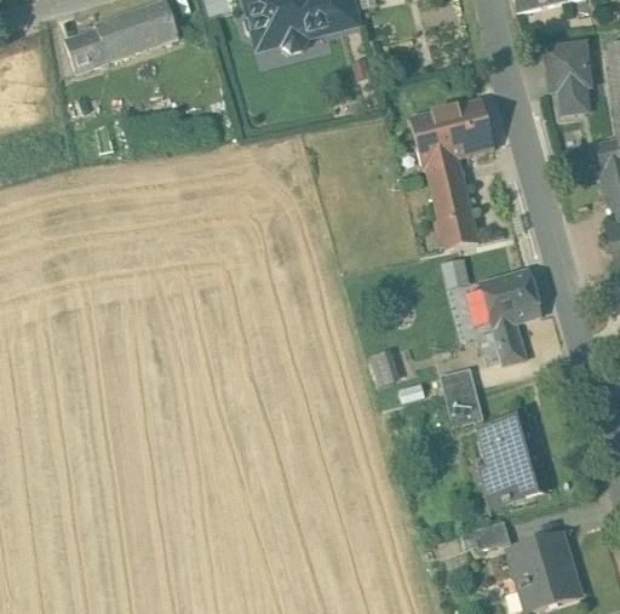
[(162,0),(95,23),(97,29),(109,62),(179,38),(166,0),(162,0)]
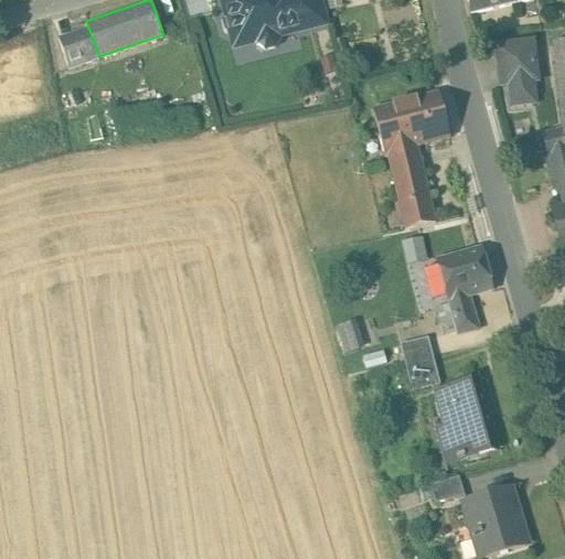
[(223,0),(226,11),(223,17),(225,27),(231,30),(234,43),(256,39),(257,42),(265,47),(276,44),(280,36),(279,32),(299,28),(291,0),(223,0)]
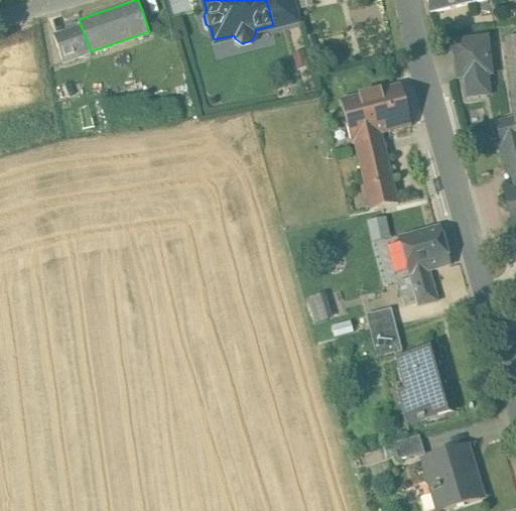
[(266,0),(273,25),(296,19),(290,0),(266,0)]
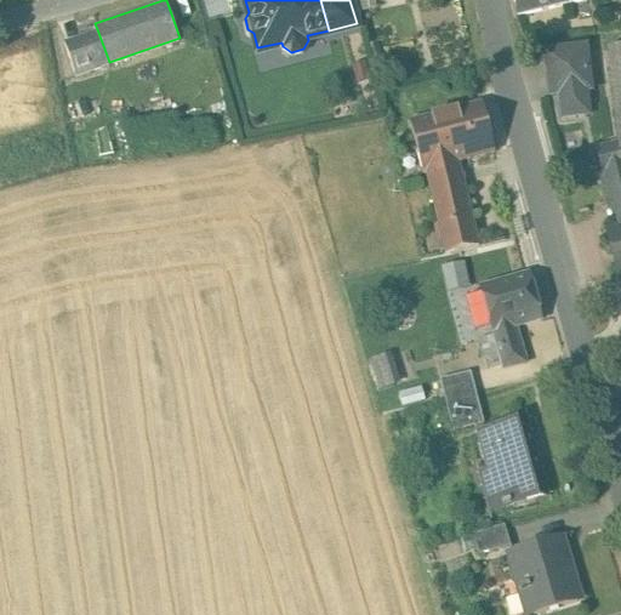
[(514,0),(517,11),(563,0),(514,0)]
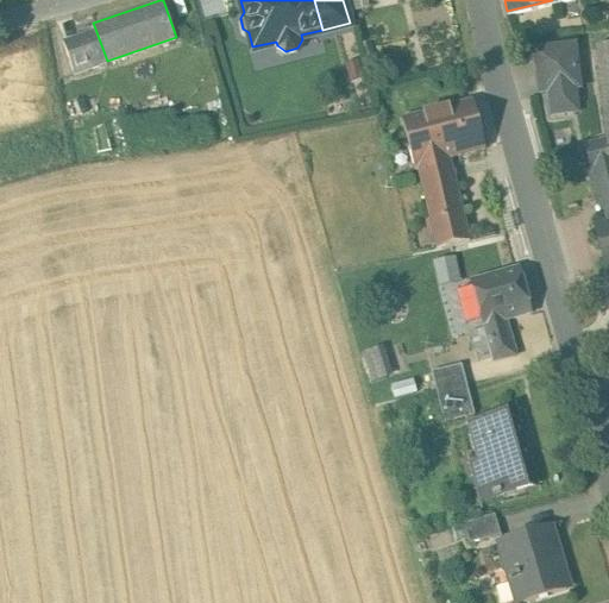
[(95,29),(63,38),(75,70),(107,61),(95,29)]
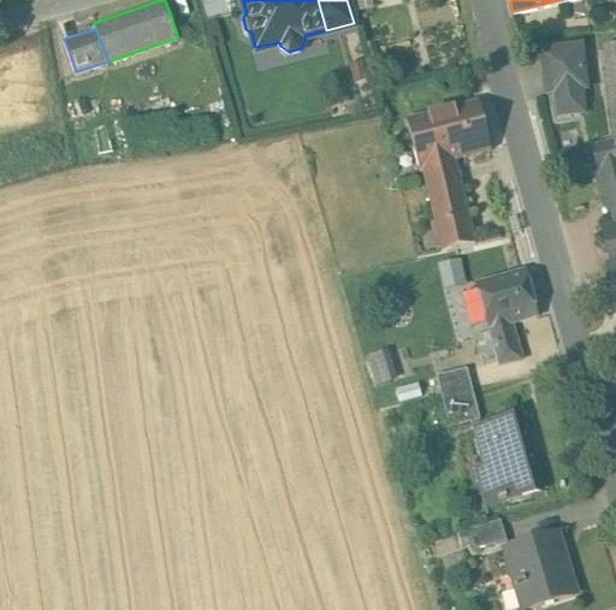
[(615,42),(603,45),(614,136),(615,135),(615,42)]
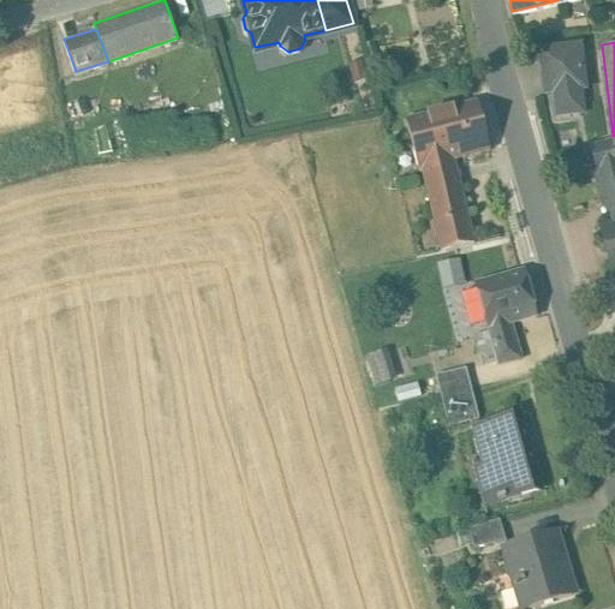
[(578,43),(541,48),(545,88),(555,87),(557,111),(581,108),(578,84),(584,83),(578,43)]
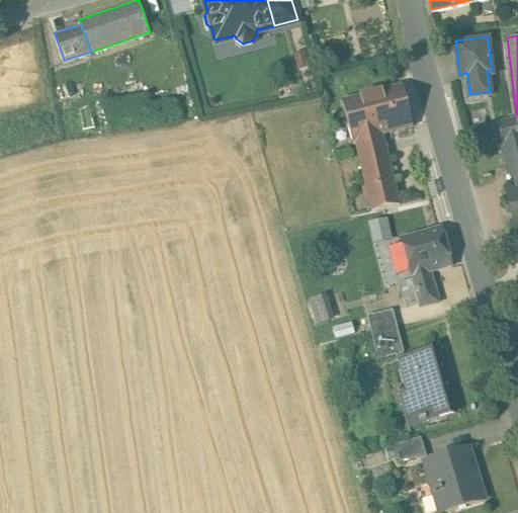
[(400,84),(343,99),(354,141),(382,133),(411,124),(400,84)]
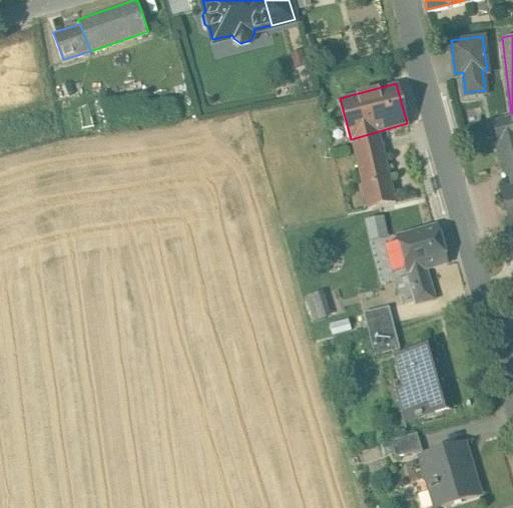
[(512,112),(511,113),(493,118),(493,117),(492,117),(509,187),(512,185),(512,112)]
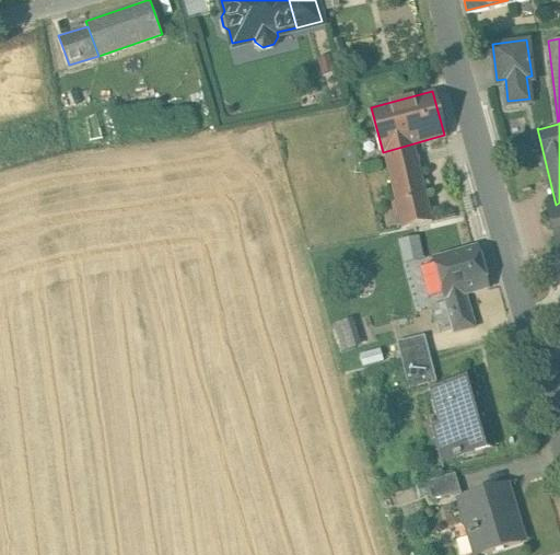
[(413,143),(385,151),(401,226),(432,219),(413,143)]
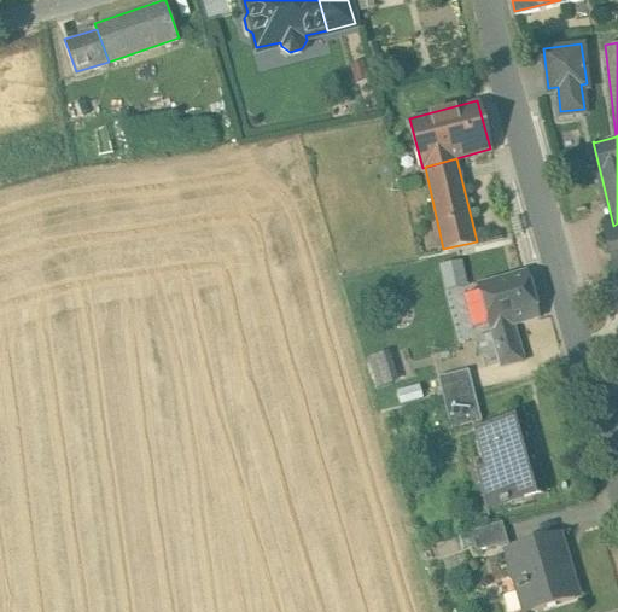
[(617,223),(613,226),(605,228),(614,268),(617,266),(617,223)]
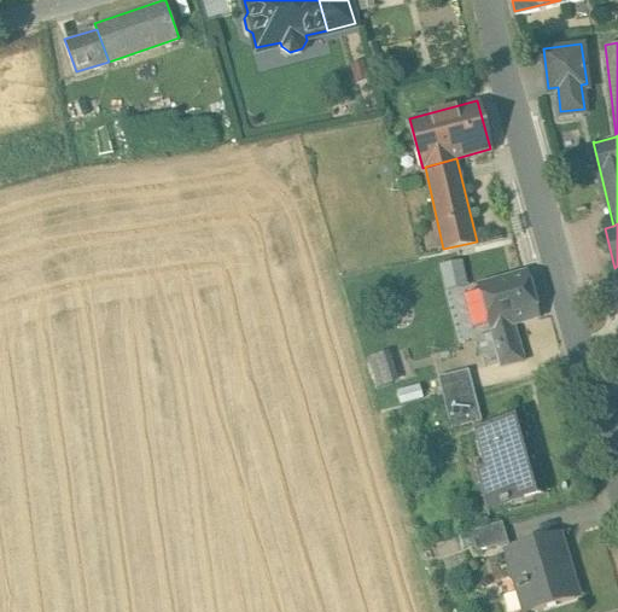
[(441,258),(445,284),(468,280),(465,254),(441,258)]
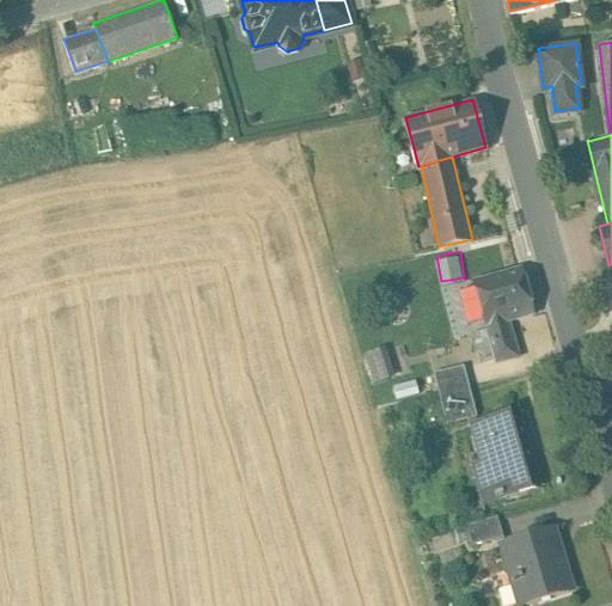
[(521,265),(473,279),(496,359),(518,353),(507,317),(533,310),(521,265)]
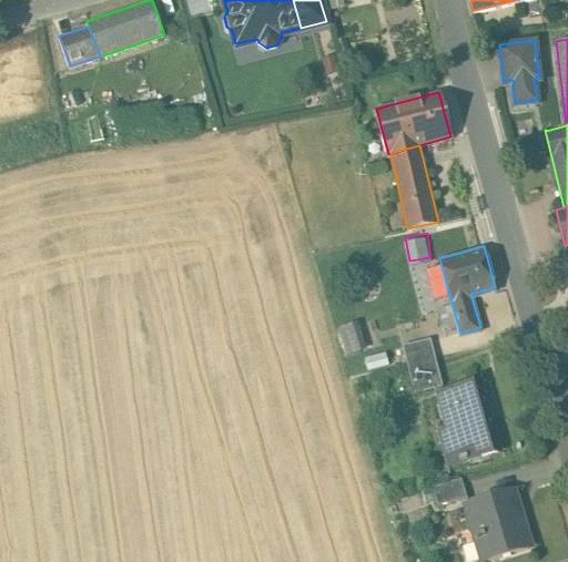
[(352,322),(338,326),(347,351),(361,348),(352,322)]
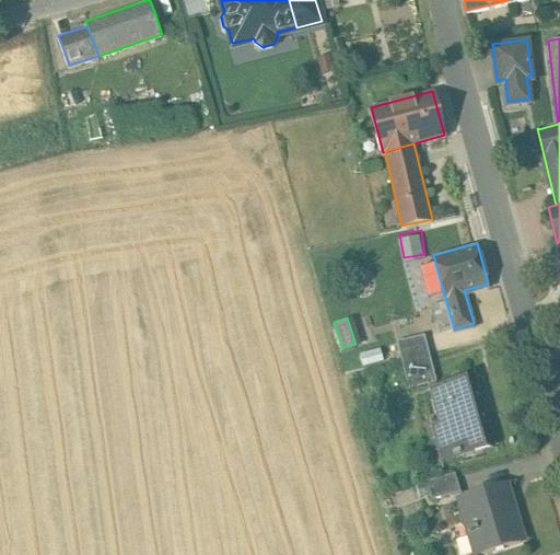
[(424,332),(396,338),(400,355),(428,347),(424,332)]
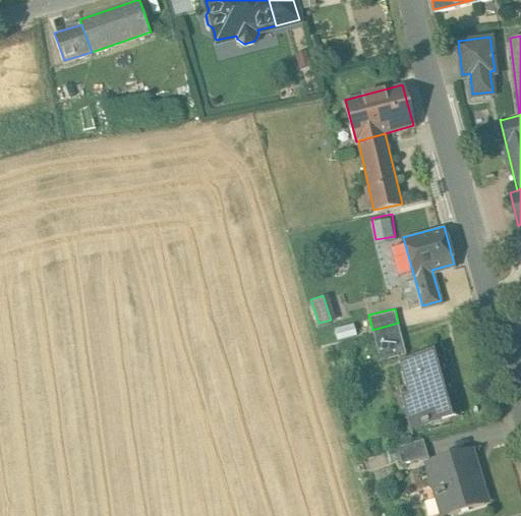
[(398,323),(372,330),(380,356),(405,349),(398,323)]
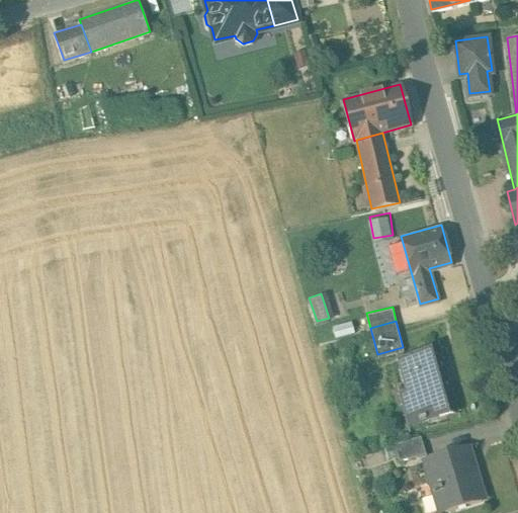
[(439,344),(403,354),(415,396),(405,398),(412,422),(457,409),(439,344)]
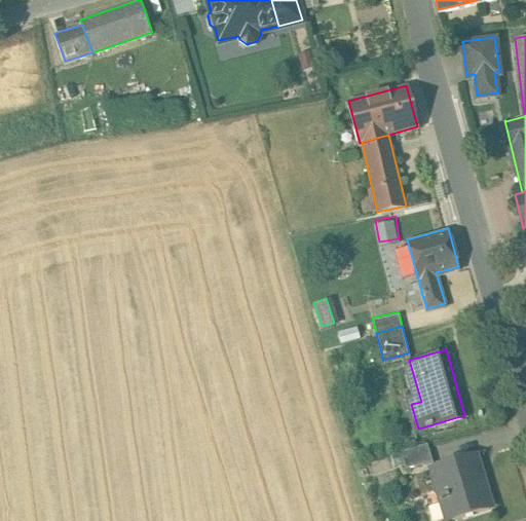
[(425,441),(400,449),(405,463),(430,456),(425,441)]
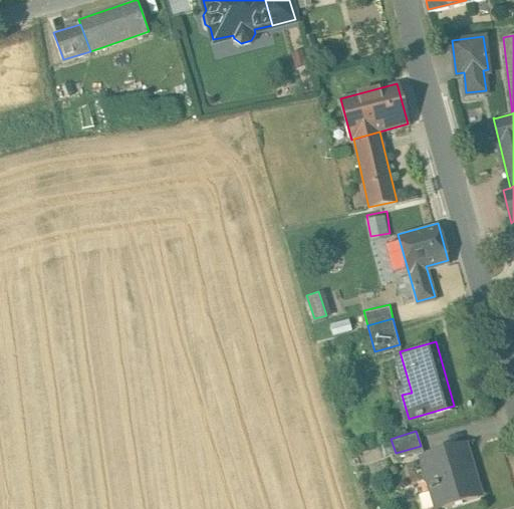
[(462,442),(422,454),(432,483),(428,484),(429,487),(434,486),(439,502),(438,503),(438,506),(478,493),(462,442)]
